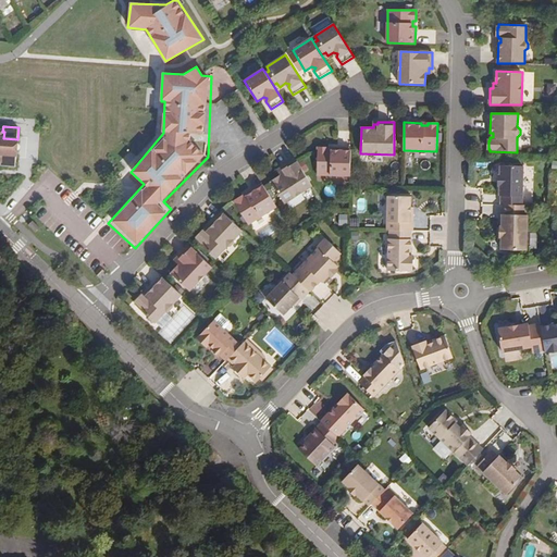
[(3,138),(4,132),(2,132),(0,132),(0,161),(1,161),(16,162),(17,139),(3,138)]
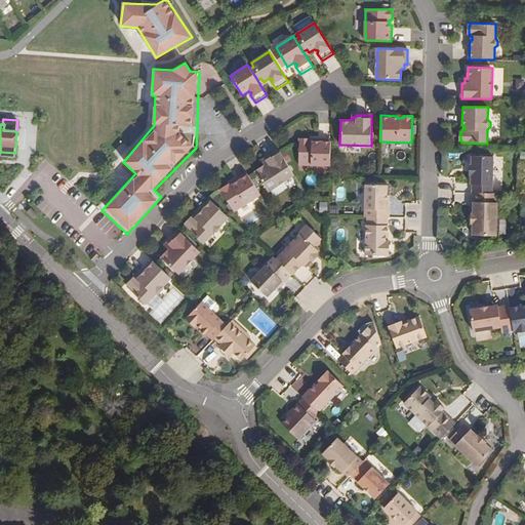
[(299,139),(298,165),(330,166),(331,139),(315,139),(315,142),(309,142),(310,139),(299,139)]
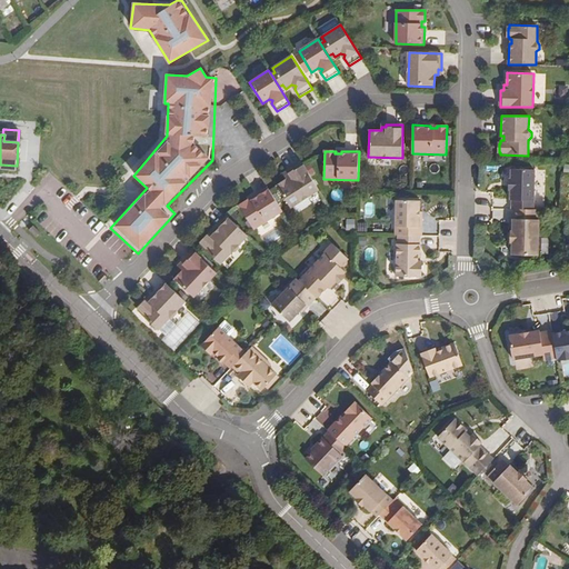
[(291,208),(320,190),(302,162),(288,171),(289,173),(285,177),(287,179),(277,186),(291,208)]
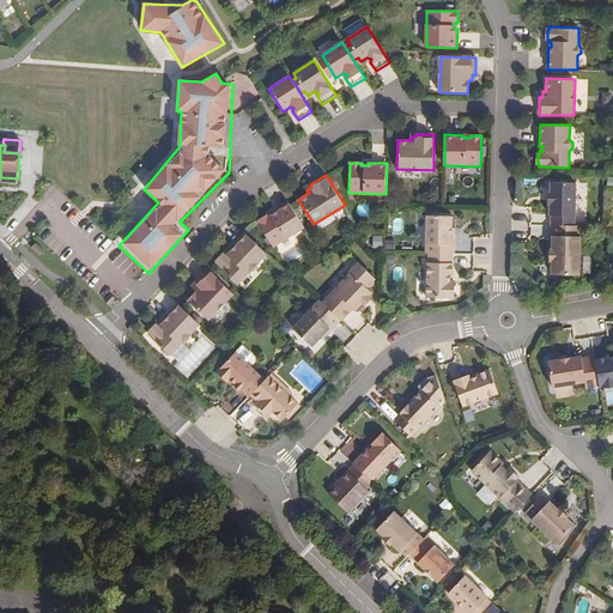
[(554,225),(576,226),(577,183),(553,182),(553,193),(551,193),(551,204),(552,204),(552,216),(553,216),(553,225),(554,225)]
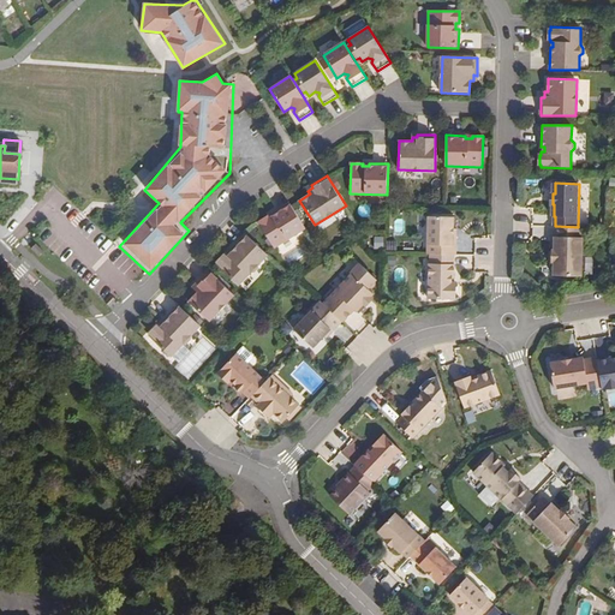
[(258,222),(274,249),(305,228),(290,203),(273,213),(275,215),(269,219),(268,216),(258,222)]
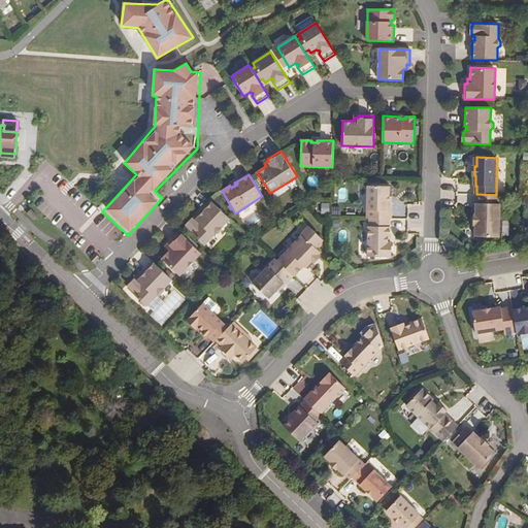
[(367,179),(366,218),(369,218),(390,219),(391,219),(392,197),(389,197),(389,190),(390,179),(367,179)]
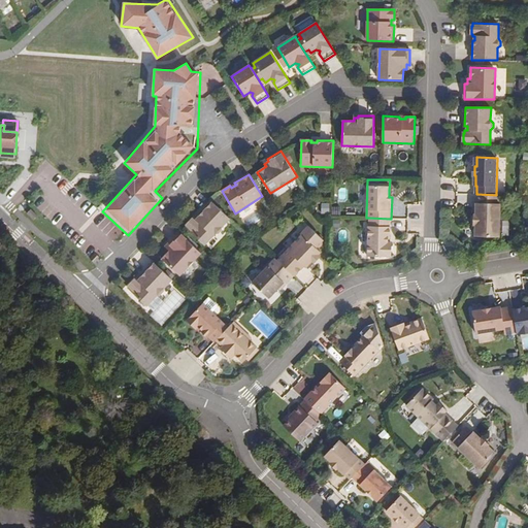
[(496,195),(477,194),(477,203),(476,203),(475,215),(474,215),(473,225),(475,225),(475,237),(499,237),(500,204),(498,204),(498,195),(496,195)]
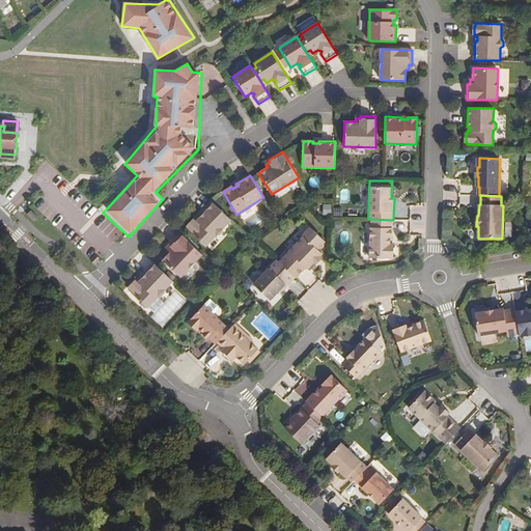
[(212,201),(199,216),(200,218),(198,221),(196,219),(194,221),(193,220),(188,226),(188,227),(187,228),(205,247),(216,235),(219,235),(222,232),(222,228),(231,219),(212,201)]
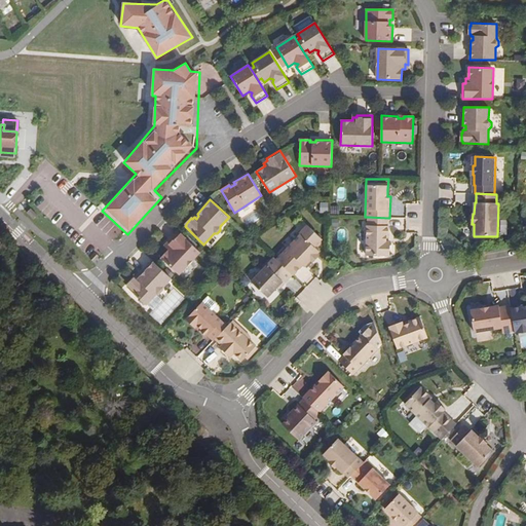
[(322,201),(322,212),(330,212),(330,202),(322,201)]
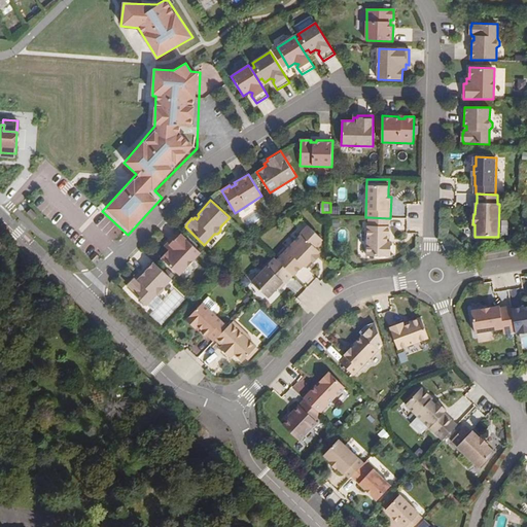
[(389,218),(369,217),(369,225),(367,225),(366,256),(390,256),(390,242),(387,242),(387,236),(389,236),(389,226),(388,226),(389,218)]
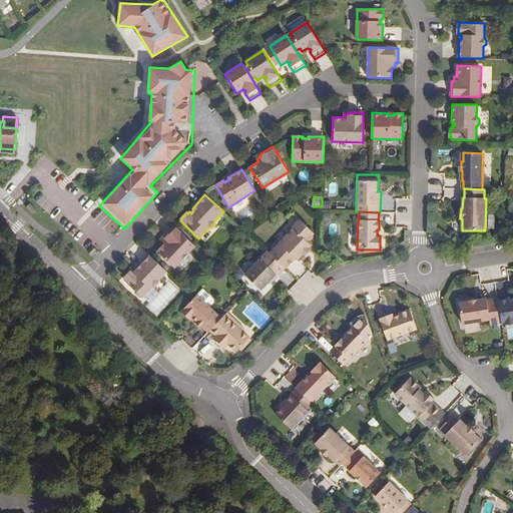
[(294,228),(270,253),(287,269),(296,259),(298,261),(304,253),(310,247),(312,245),(308,241),(309,239),(311,239),(313,237),(313,234),(315,233),(300,219),(293,227),(294,228)]
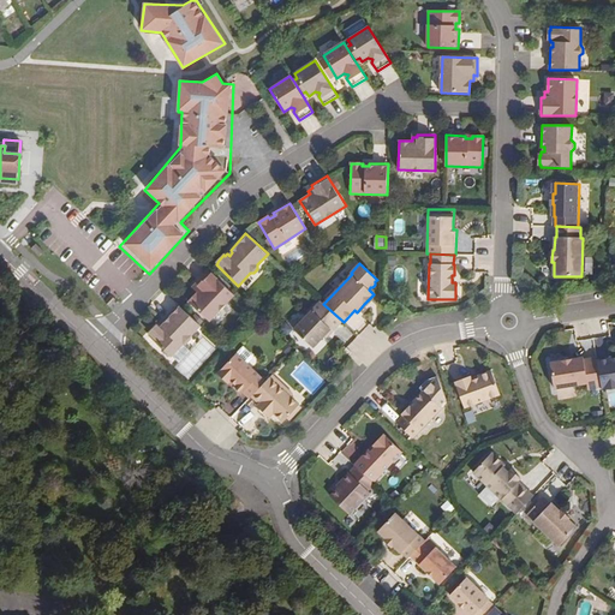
[(209,322),(234,296),(209,270),(196,284),(198,286),(195,290),(197,293),(189,302),(209,322)]
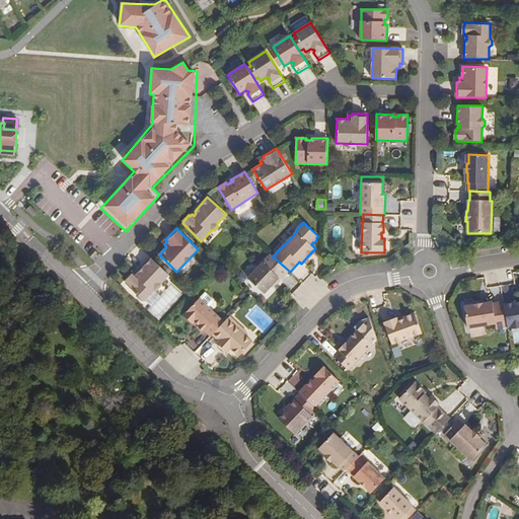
[(265,291),(290,272),(271,252),(247,275),(265,291)]
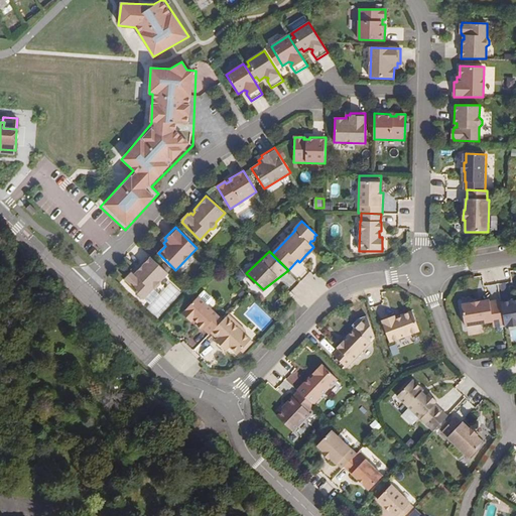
[(150,256),(137,269),(139,271),(136,274),(134,272),(132,274),(131,273),(126,279),(127,280),(125,282),(143,299),(153,289),(156,288),(160,285),(159,282),(168,273),(150,256)]
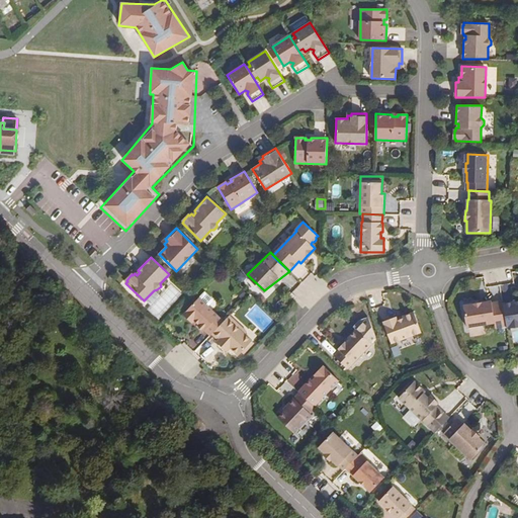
[(199,297),(184,315),(192,323),(193,322),(194,321),(198,324),(197,326),(203,332),(205,330),(210,335),(224,322),(199,297)]
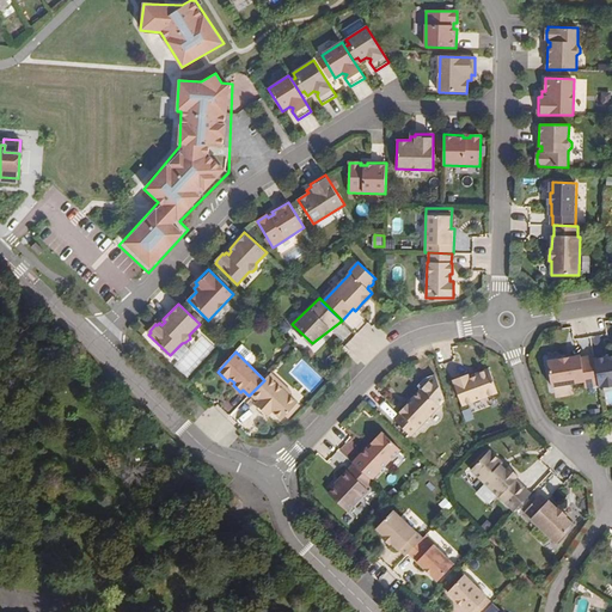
[(188,353),(176,365),(187,375),(199,363),(188,353)]
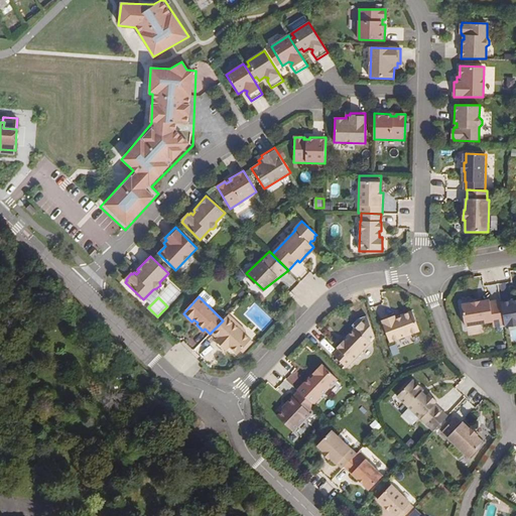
[(515,299),(501,302),(505,328),(515,326),(515,299)]
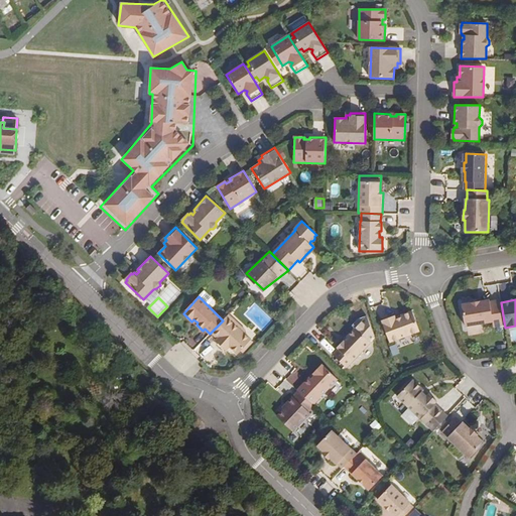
[(490,300),(462,305),(466,327),(493,323),(494,327),(505,325),(501,300),(490,301),(490,300)]
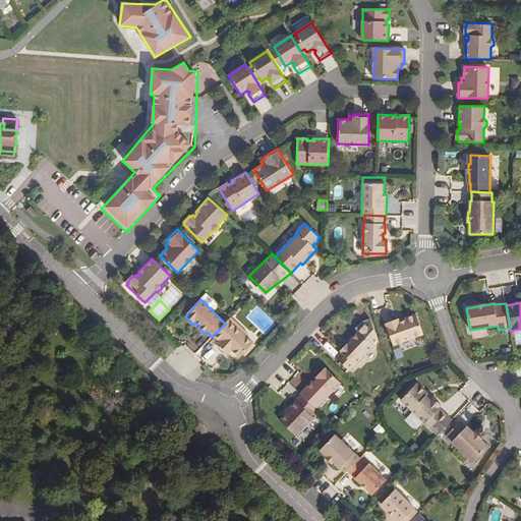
[(399,319),(386,324),(394,346),(423,334),(416,314),(405,319),(405,321),(400,323),(399,321),(399,319)]
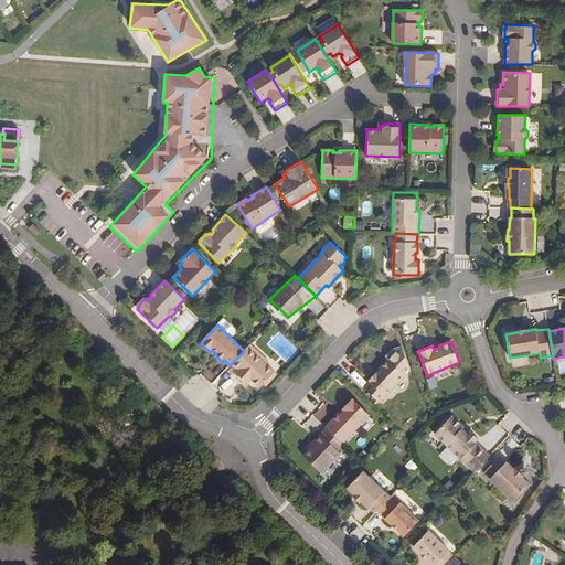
[(258,390),(273,374),(246,349),(244,351),(230,365),(230,366),(236,373),(234,375),(245,385),(249,382),(258,390)]
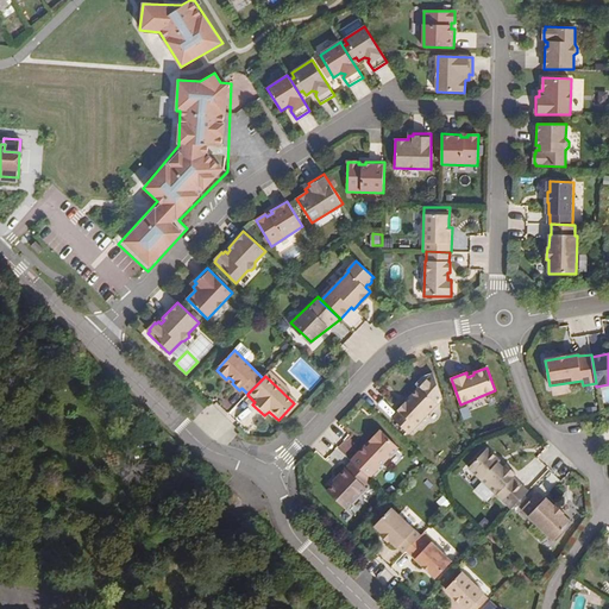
[(438,403),(420,387),(409,397),(410,399),(407,403),(405,402),(397,410),(400,412),(393,419),(409,434),(438,403)]
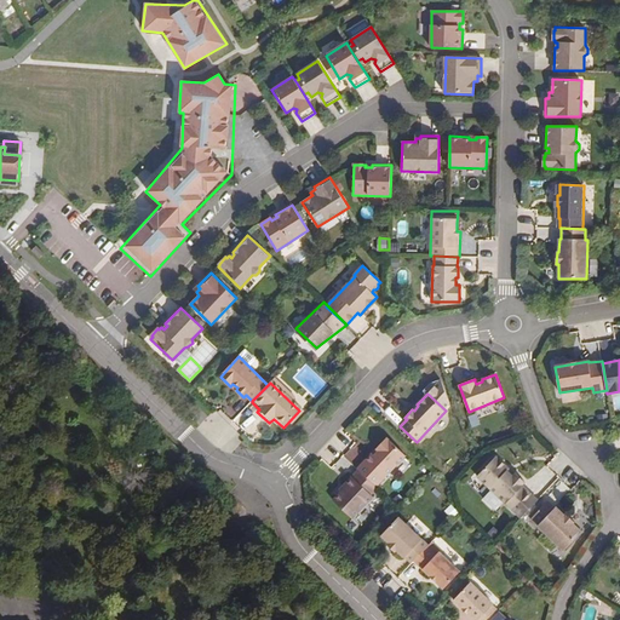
[(390,406),(385,412),(399,423),(403,418),(390,406)]
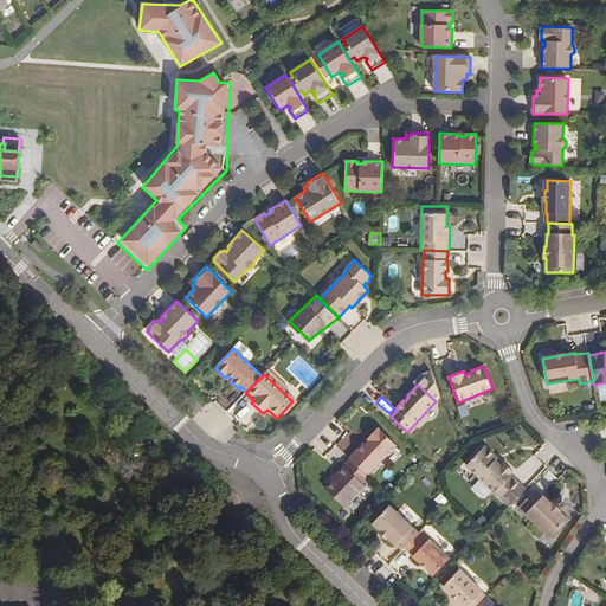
[(463,417),(471,414),(468,404),(459,406),(463,417)]
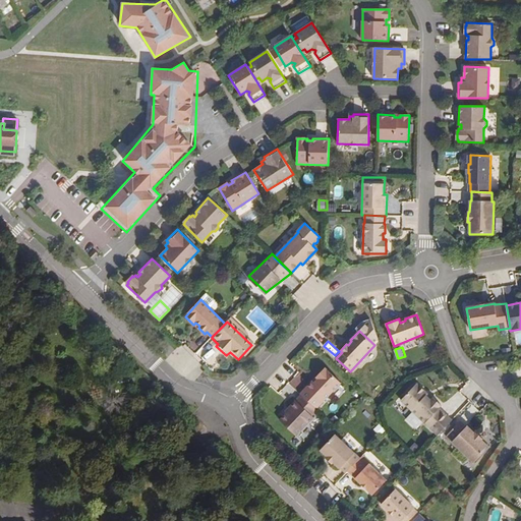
[(312,381),(300,394),(301,395),(315,409),(341,383),(325,368),(315,378),(317,380),(314,383),(312,381)]
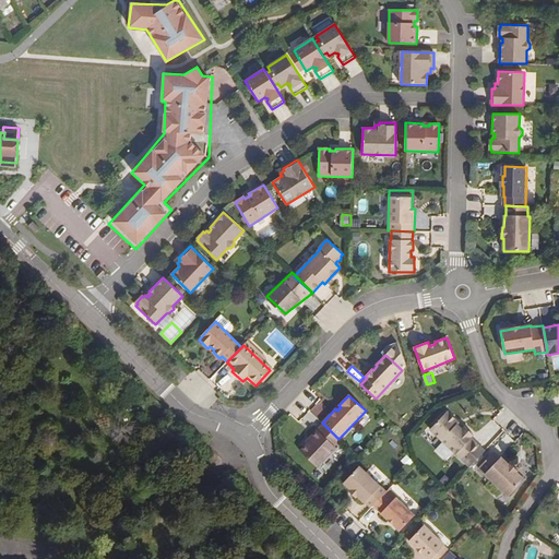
[(320,401),(309,409),(320,423),(331,413),(320,401)]
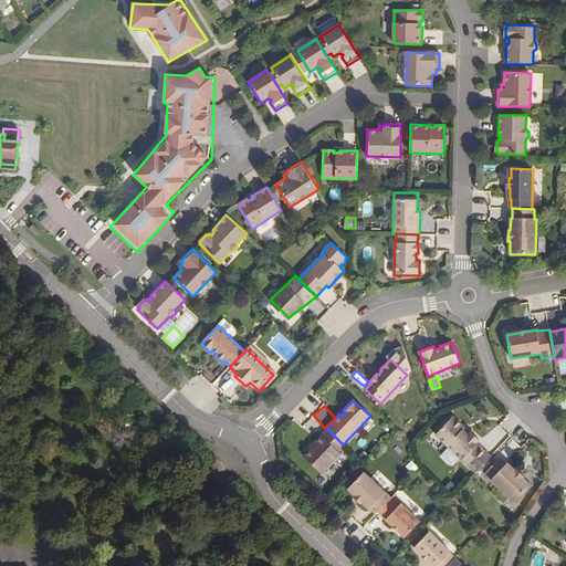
[(436,435),(475,473),(491,457),(477,442),(480,440),(471,432),(470,433),(465,428),(465,425),(457,417),(453,417),(436,435)]
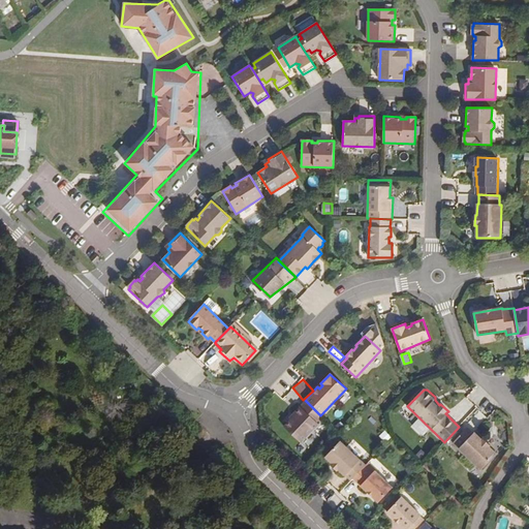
[(320,415),(306,401),(294,413),(296,414),(291,419),(284,427),(301,442),(318,424),(317,422),(322,416),(320,415)]
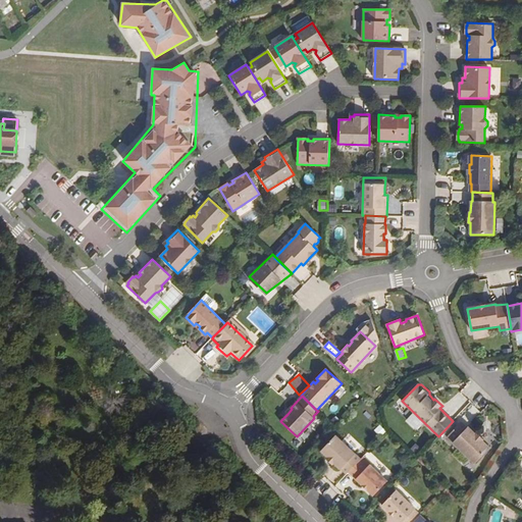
[(461,422),(447,437),(475,464),(489,448),(482,440),(483,439),(476,433),(475,433),(468,426),(467,428),(461,422)]
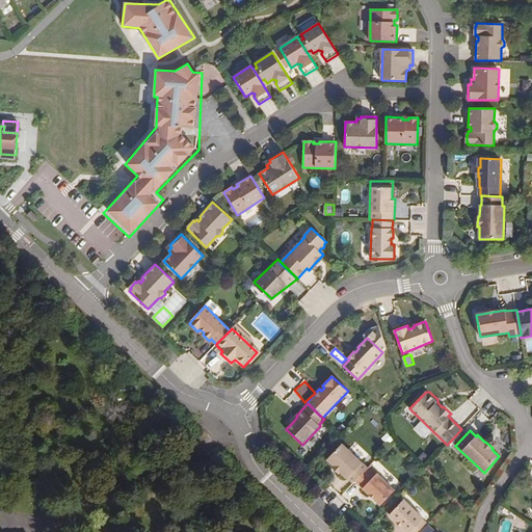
[(388,432),(382,437),(390,445),(395,439),(388,432)]
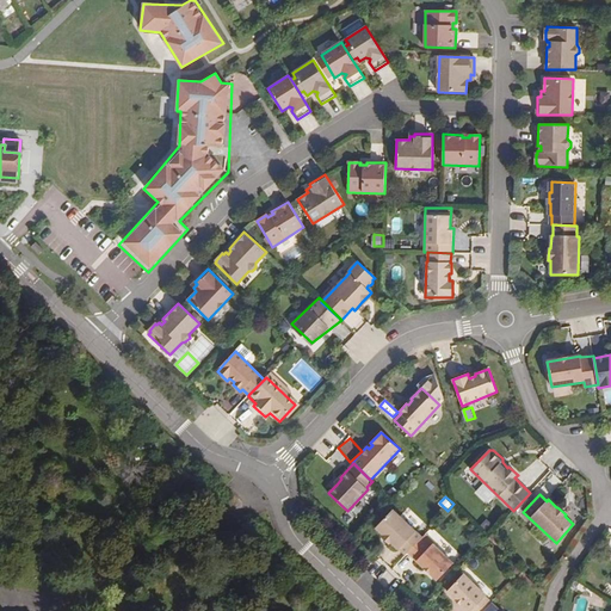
[(408,553),(421,538),(393,511),(375,529),(383,536),(381,537),(389,544),(390,543),(397,550),(399,549),(405,555),(408,553)]
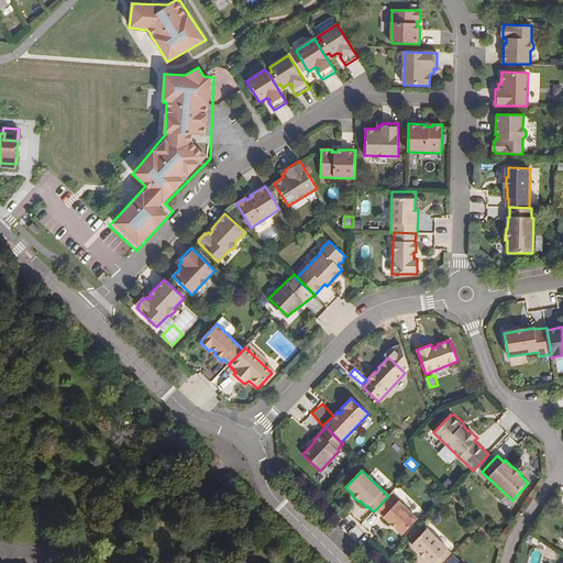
[(388,496),(376,509),(392,523),(393,522),(397,527),(396,528),(403,534),(421,515),(403,497),(399,500),(392,493),(388,496)]
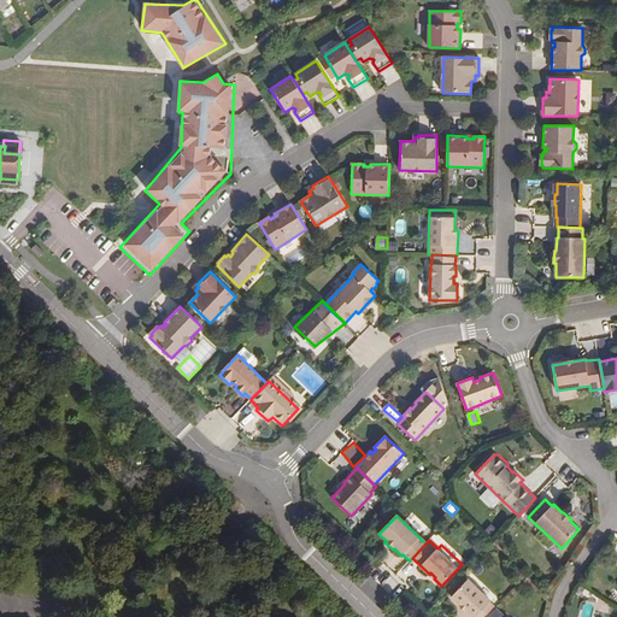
[(488,616),(497,609),(491,603),(491,601),(468,580),(452,598),(471,616),(488,616)]
